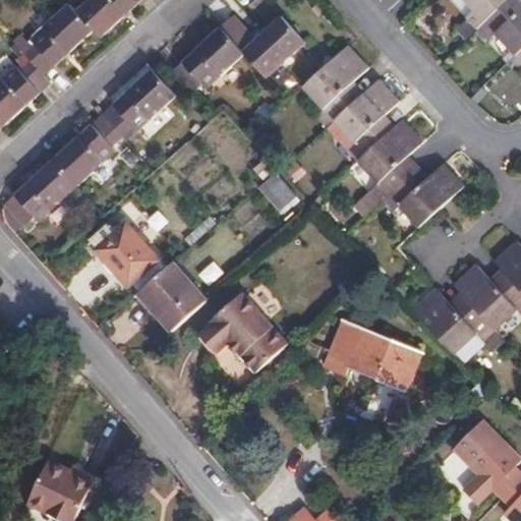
[(101,38),(141,0),(89,0),(76,11),(94,31),(101,38)]
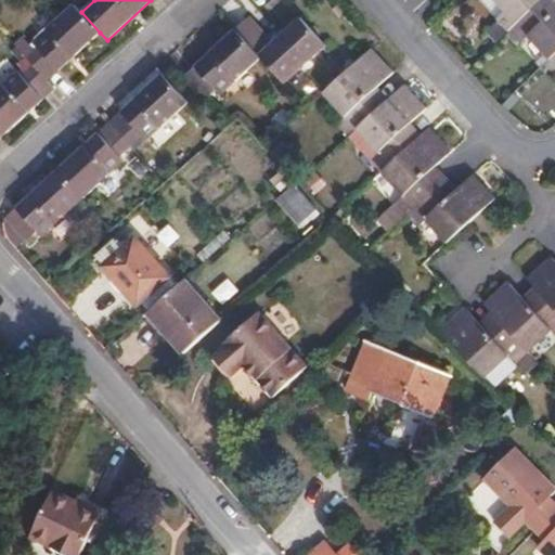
[(508,33),(543,0),(493,0),(505,13),(498,21),(508,33)]
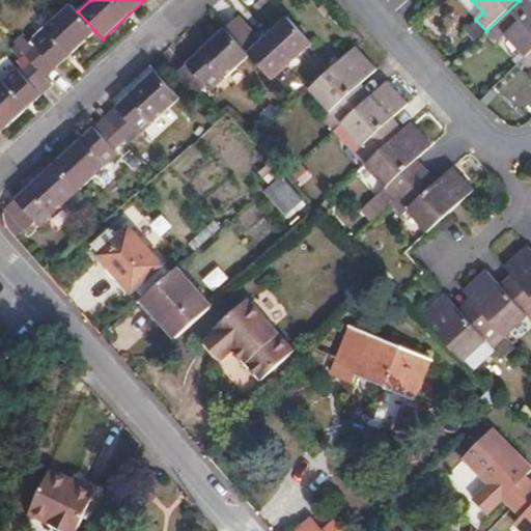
[(530,2),(529,0),(520,0),(486,31),(498,43),(505,35),(526,57),(530,53),(530,2)]
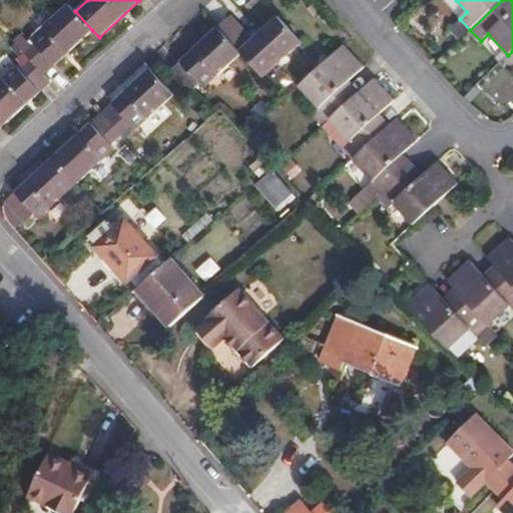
[(31,60),(43,74),(92,30),(75,11),(69,4),(31,37),(35,42),(24,52),(31,60)]
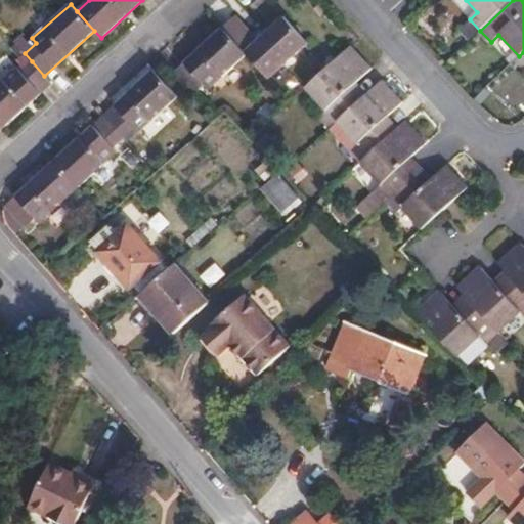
[(235,16),(223,28),(248,55),(270,80),(308,45),(285,17),(259,41),(235,16)]
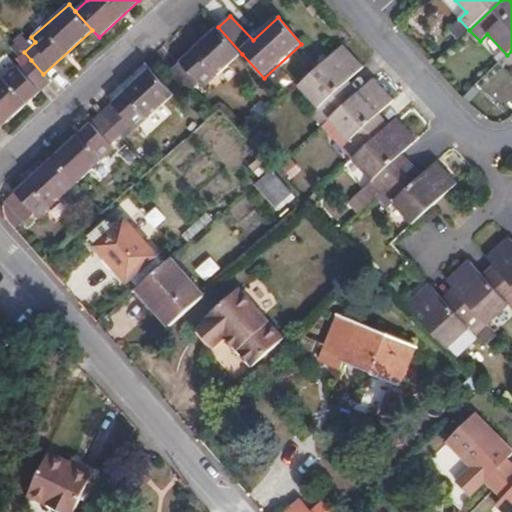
[(218,27),(169,71),(189,93),(199,84),(203,90),(242,54),(218,27)]
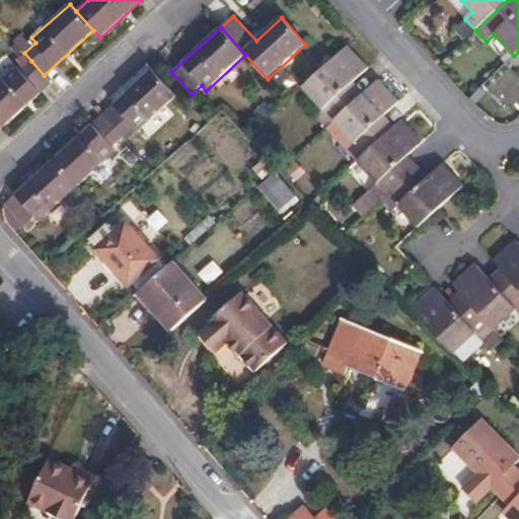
[(347,46),(339,54),(302,87),(323,109),(316,118),(325,129),(334,121),(363,93),(354,82),(368,69),(347,46)]
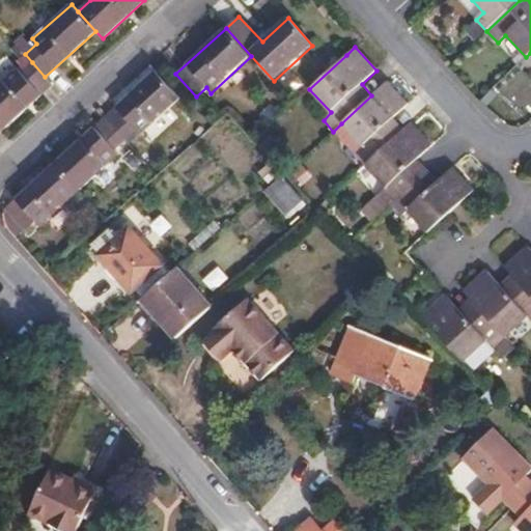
[(0,84),(0,128),(2,130),(53,85),(45,77),(32,62),(22,72),(18,67),(0,84)]
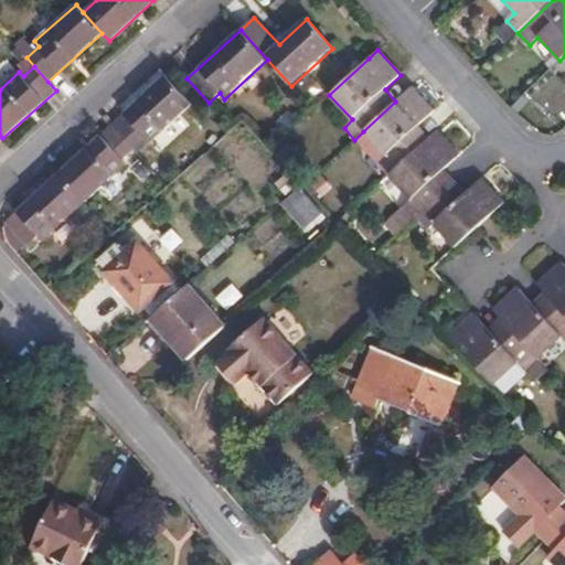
[(164,76),(113,125),(134,148),(135,148),(145,138),(149,144),(190,105),(164,76)]
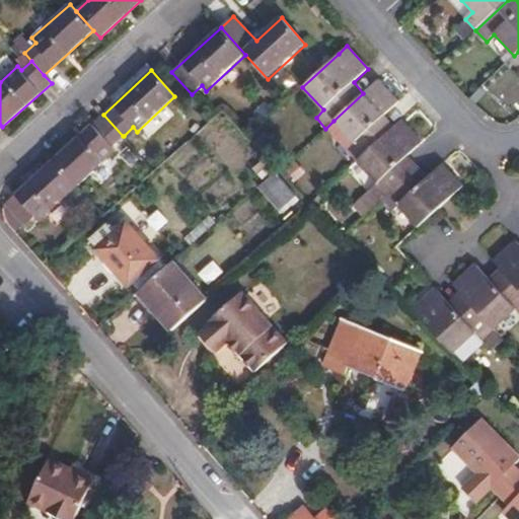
[(363,93),(334,121),(354,144),(347,151),(357,161),(394,127),(383,117),(398,102),(378,80),(363,93)]
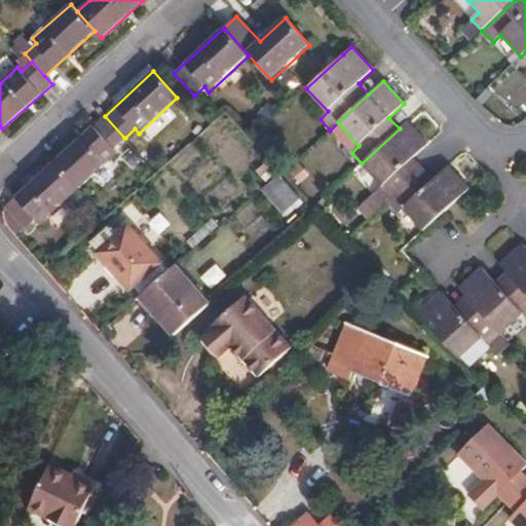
[(124,138),(105,116),(54,161),(79,188),(117,153),(113,148),(124,138)]
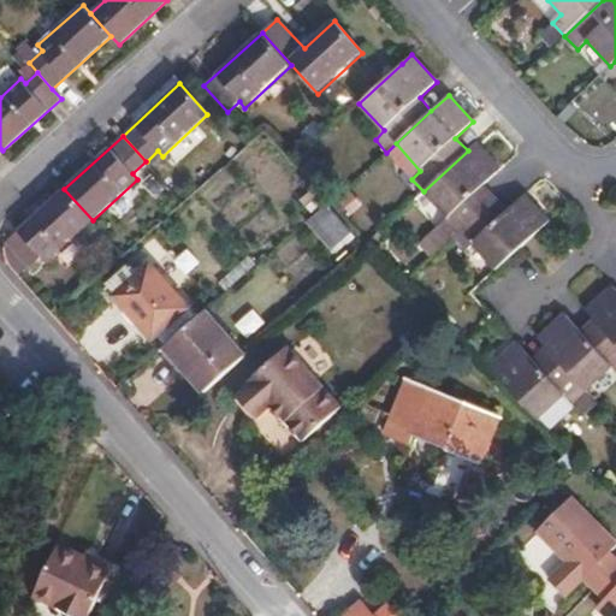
[(396,143),(386,153),(412,179),(420,171),(396,143)]
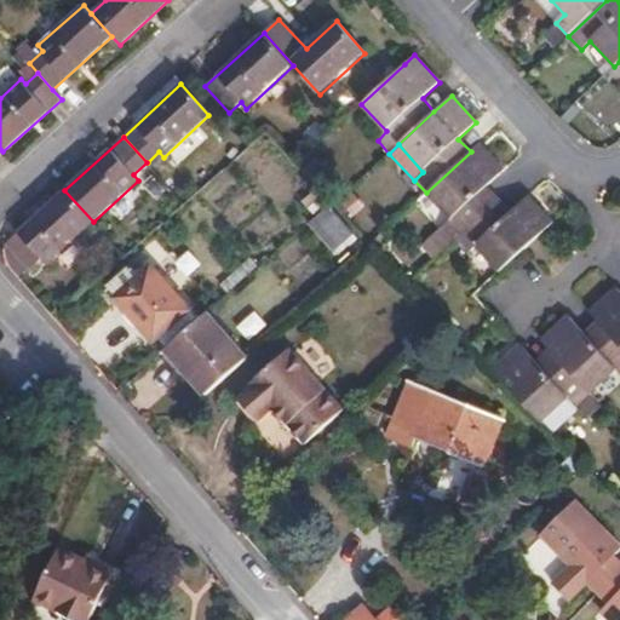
[(442,229),(453,241),(498,200),(487,188),(504,171),(478,144),(471,151),(426,193),(451,220),(442,229)]
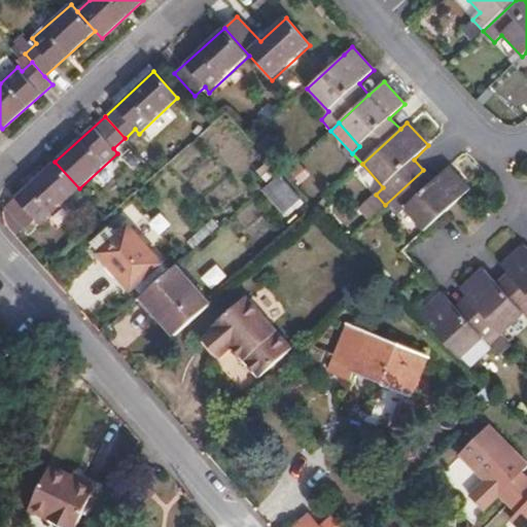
[(39,225),(79,188),(55,162),(4,209),(24,231),(35,220),(39,225)]
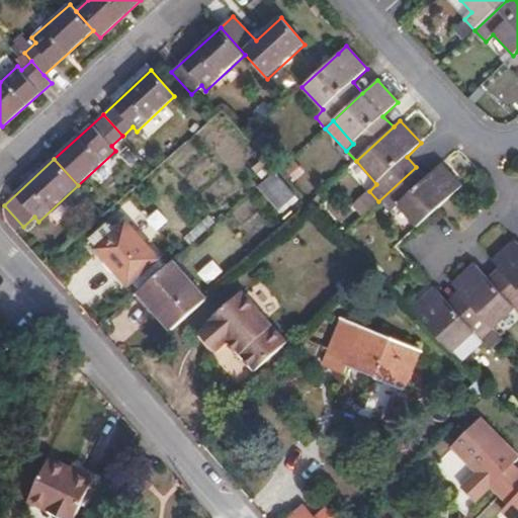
[(416,167),(378,201),(379,201),(390,212),(397,205),(417,228),(461,186),(442,165),(427,179),(416,167)]
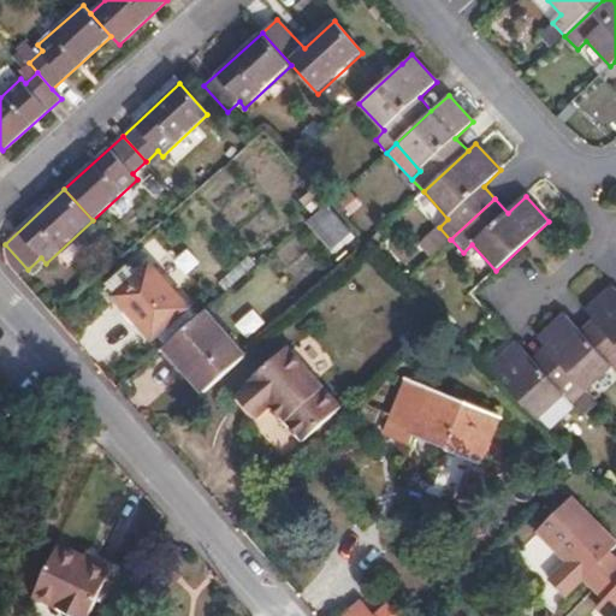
[(341,212),(332,205),(320,215),(329,223),(341,212)]
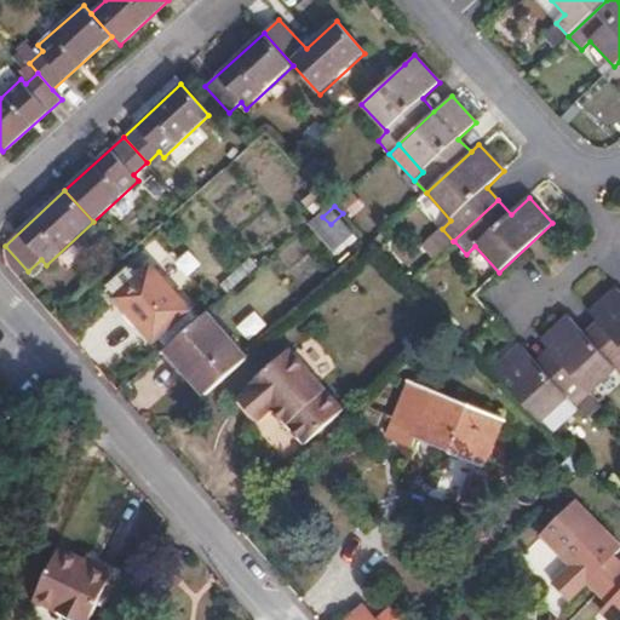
[(196,267),(212,253),(200,239),(184,251),(196,267)]
